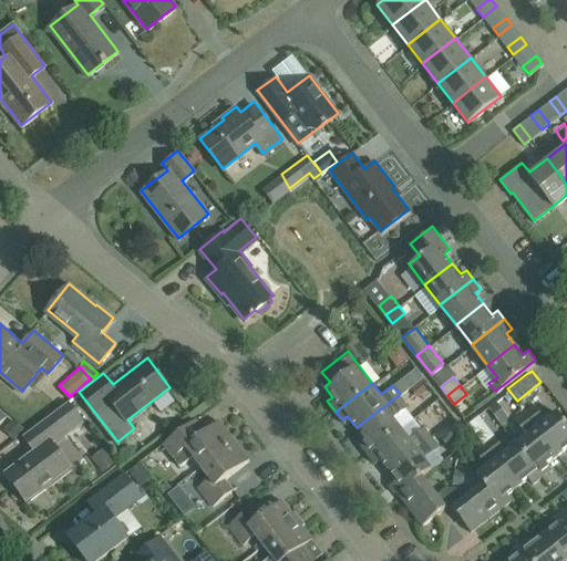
[(367,452),(399,426),(391,416),(406,404),(400,394),(357,427),(364,437),(359,442),(367,452)]
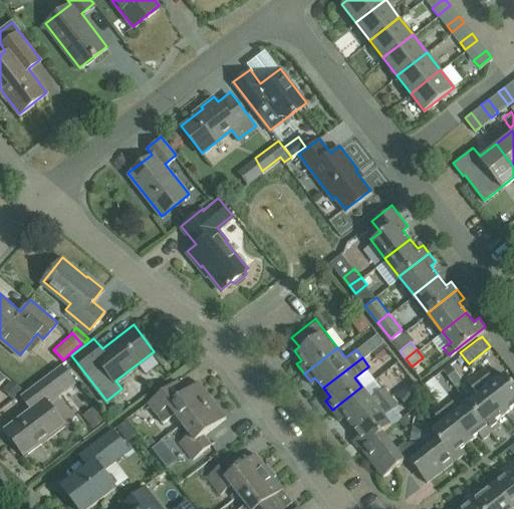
[(24,455),(65,424),(48,402),(76,380),(62,363),(22,395),(31,407),(4,428),(24,455)]
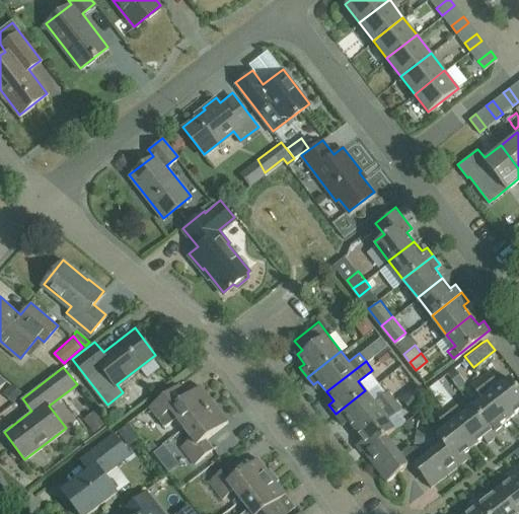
[(402,369),(383,379),(389,389),(409,380),(402,369)]
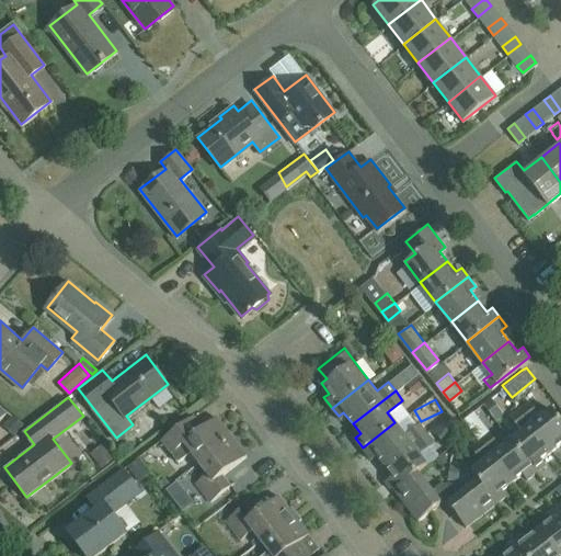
[(518,407),(552,449),(560,441),(560,416),(560,417),(552,406),(540,415),(528,399),(518,407)]
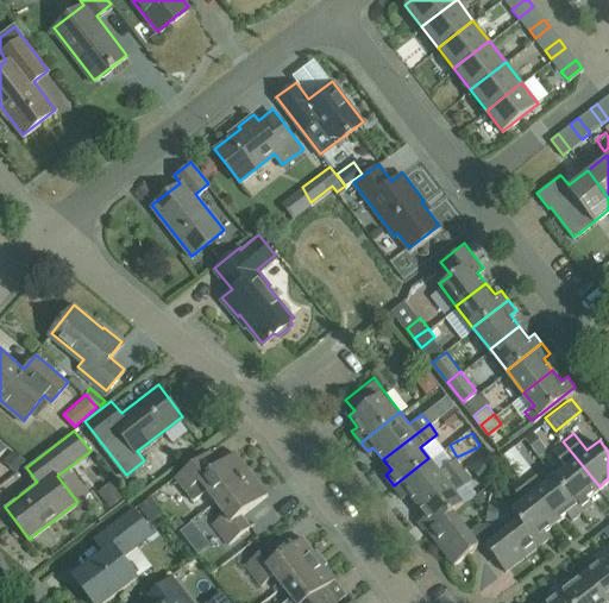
[(588,496),(600,487),(563,441),(553,448),(566,465),(556,475),(583,510),(592,503),(588,496)]
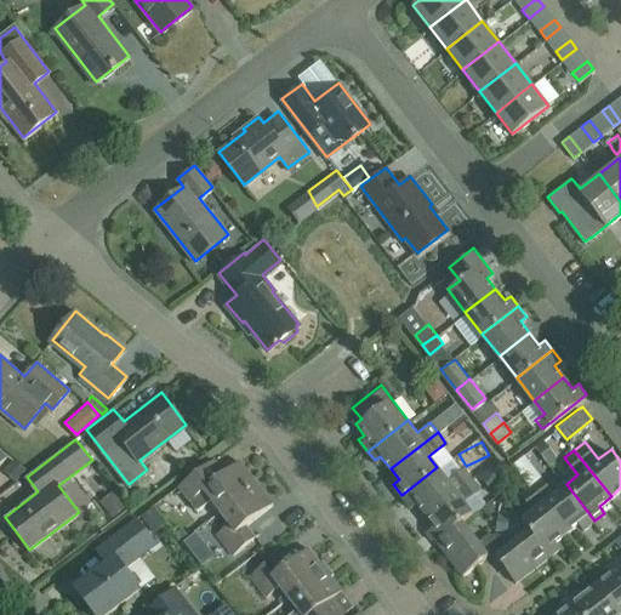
[(220,508),(256,480),(240,459),(226,470),(216,459),(182,485),(198,506),(210,496),(220,508)]
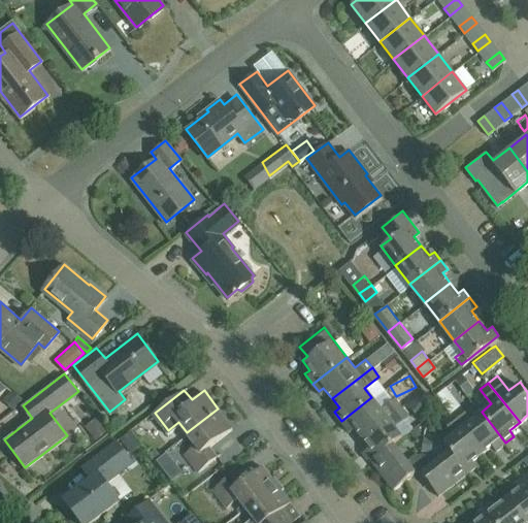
[(401,405),(400,404),(394,396),(380,407),(371,397),(341,421),(348,429),(353,425),(361,435),(401,405)]
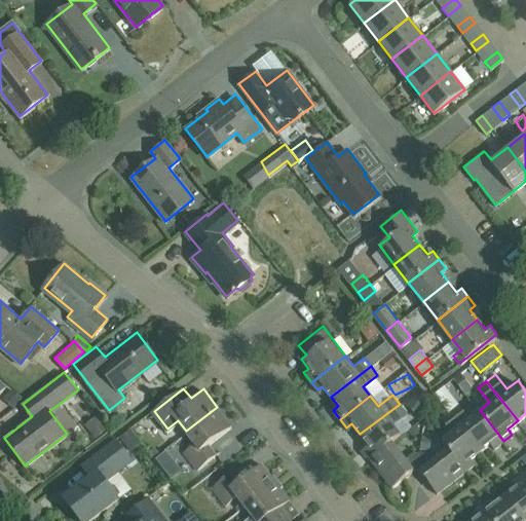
[(503,441),(480,410),(471,417),(458,403),(449,410),(480,449),(489,443),(493,448),(503,441)]
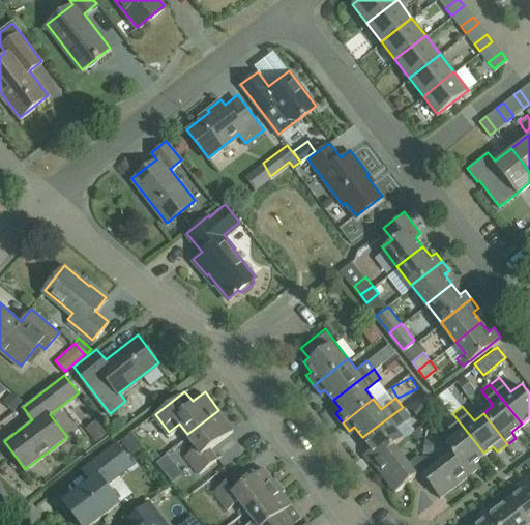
[(403,407),(362,437),(370,446),(364,450),(372,460),(393,442),(394,443),(403,437),(395,427),(410,415),(403,407)]
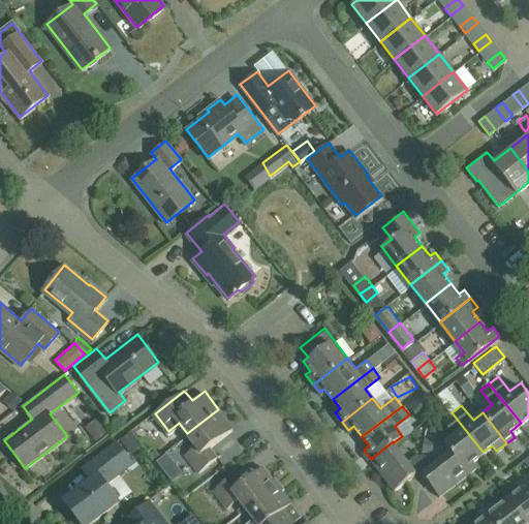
[(218,409),(187,433),(195,443),(184,452),(198,470),(217,455),(210,445),(232,427),(218,409)]
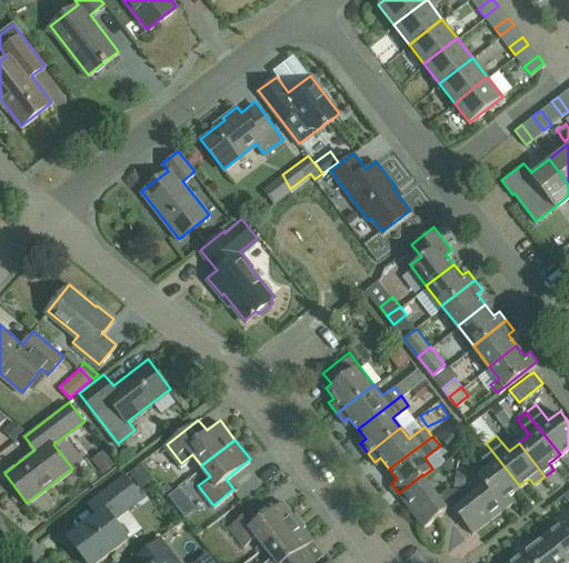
[(508,494),(519,485),(486,443),(477,450),(489,465),(478,474),(485,485),(487,484),(505,506),(513,500),(508,494)]
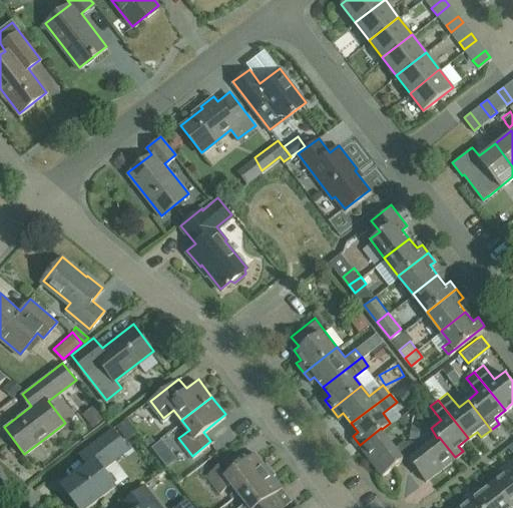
[(93,424),(104,415),(94,402),(82,411),(93,424)]
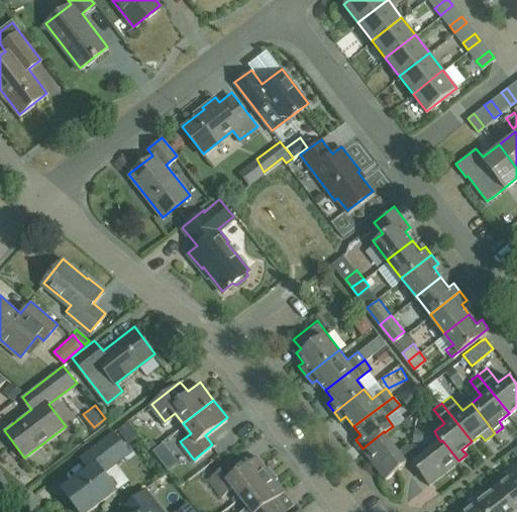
[(80,511),(87,511),(117,490),(103,471),(129,450),(115,431),(81,456),(89,468),(62,488),(80,511)]
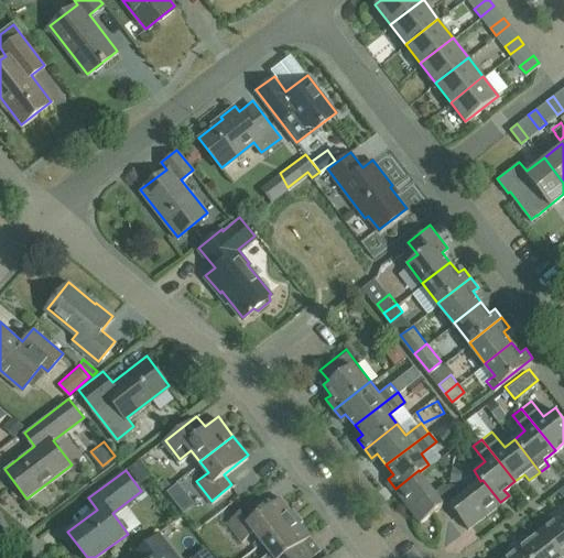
[(433,489),(420,471),(419,470),(396,489),(420,520),(446,499),(448,483),(443,482),(433,489)]
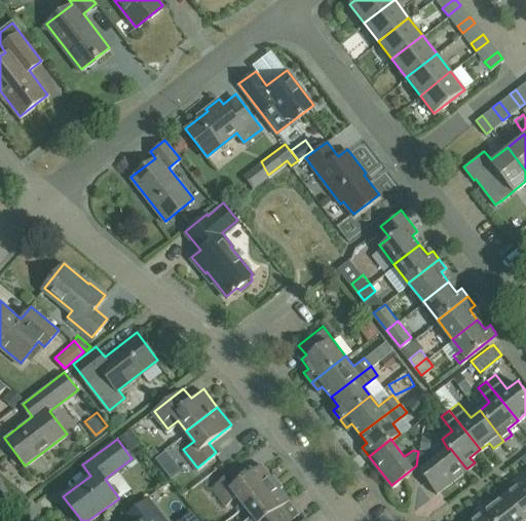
[(160,462),(172,454),(164,446),(154,455),(160,462)]
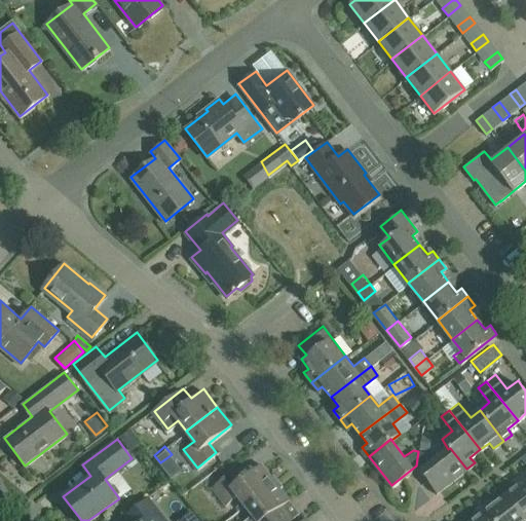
[(436,491),(466,469),(450,448),(448,449),(431,461),(424,452),(418,451),(416,466),(436,491)]
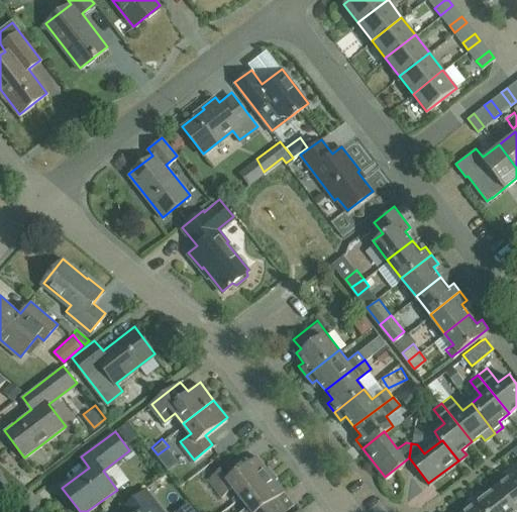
[(299,449),(290,453),(297,469),(306,465),(299,449)]
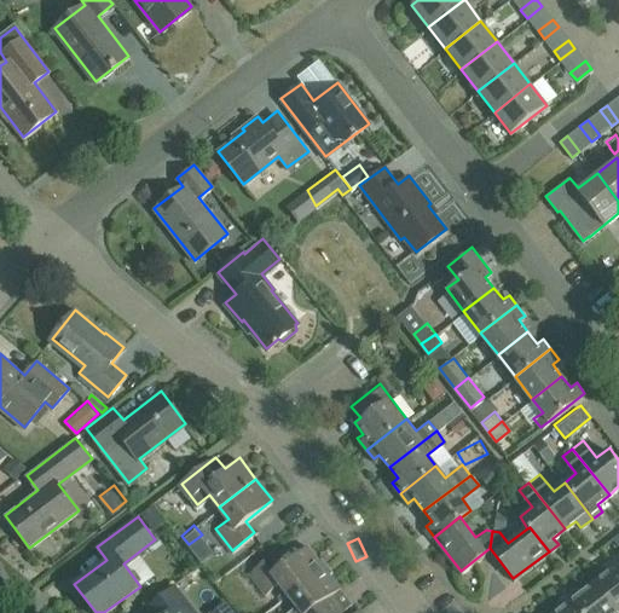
[(288,595),(324,566),(308,544),(281,565),(272,554),(249,571),(266,593),(278,583),(288,595)]
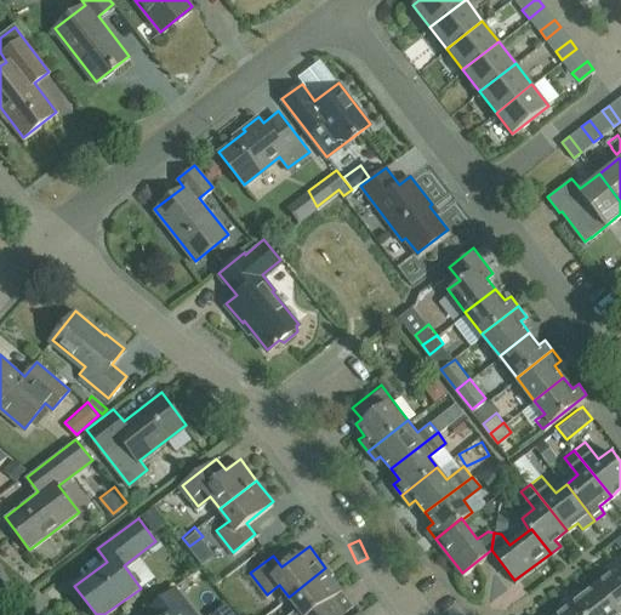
[(620,614),(620,571),(613,561),(602,569),(607,575),(594,584),(619,614),(620,614)]
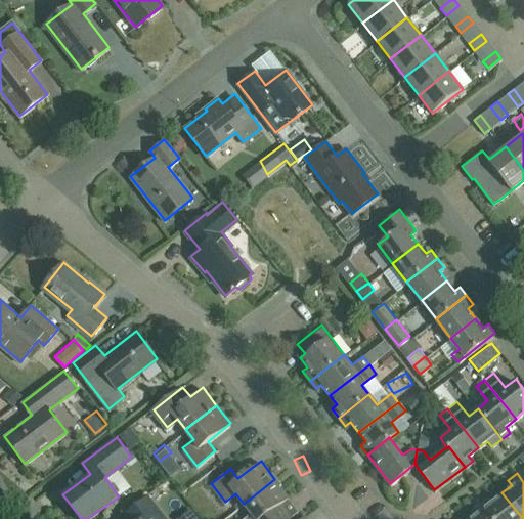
[(289,498),(274,479),(244,504),(251,514),(244,518),(279,518),(288,513),(280,504),(289,498)]
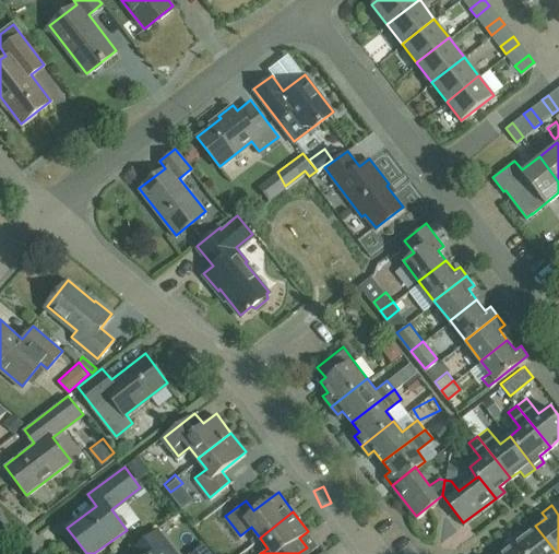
[(557,553),(535,526),(524,533),(521,529),(511,537),(524,553),(557,553)]
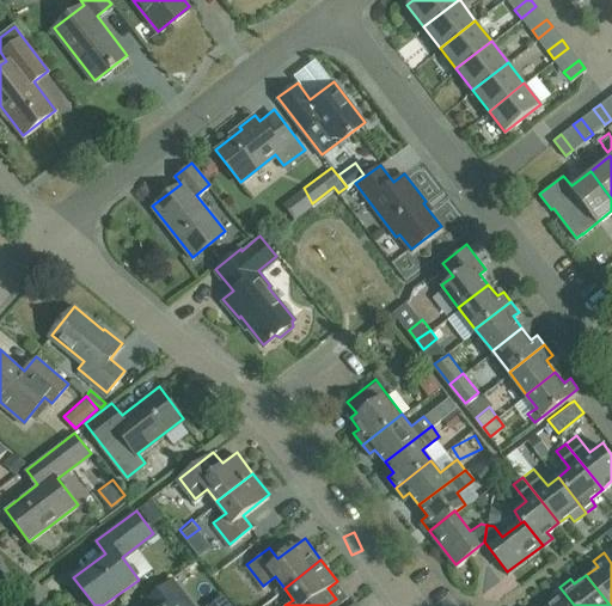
[(191,605),(194,605),(173,577),(144,600),(148,605),(191,605)]
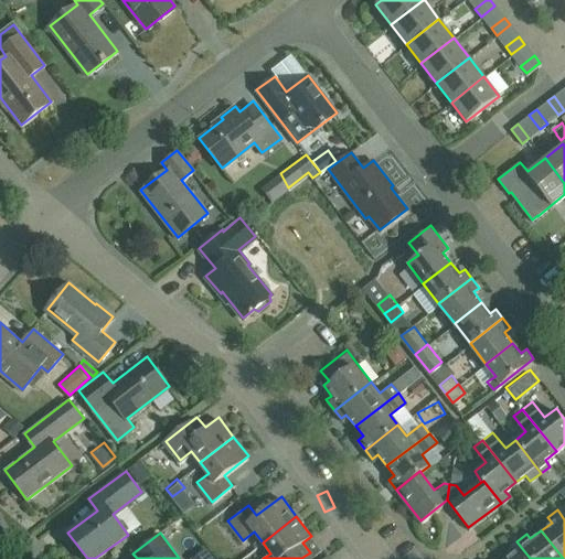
[(530,558),(516,541),(508,548),(512,554),(503,558),(530,558)]
